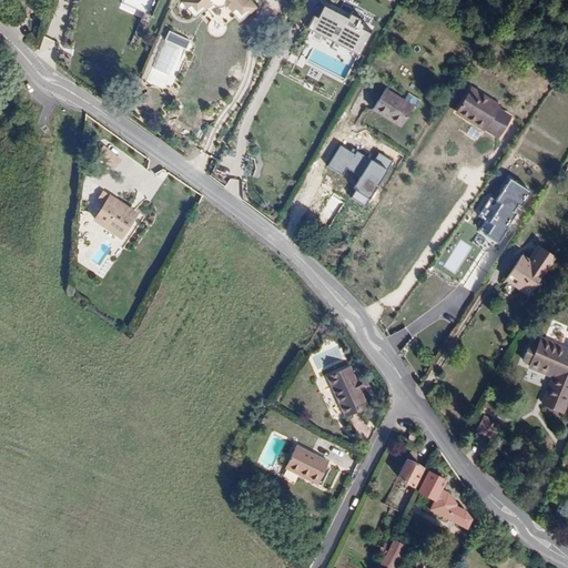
[(133,0),(131,7),(145,13),(141,23),(151,28),(154,22),(156,23),(166,0),(133,0)]
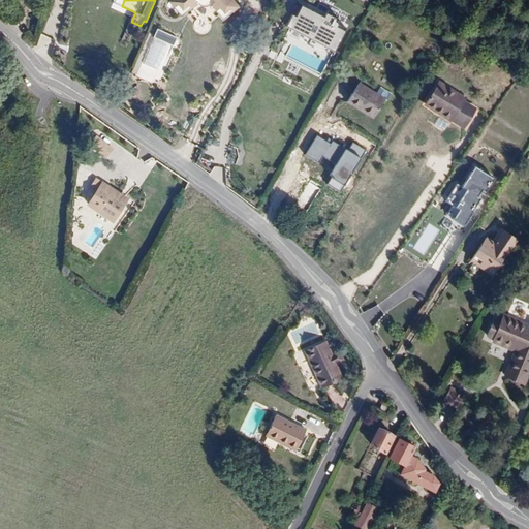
[(167,0),(181,14),(186,10),(196,1),(209,2),(217,12),(222,18),(237,4),(232,0),(167,0)]
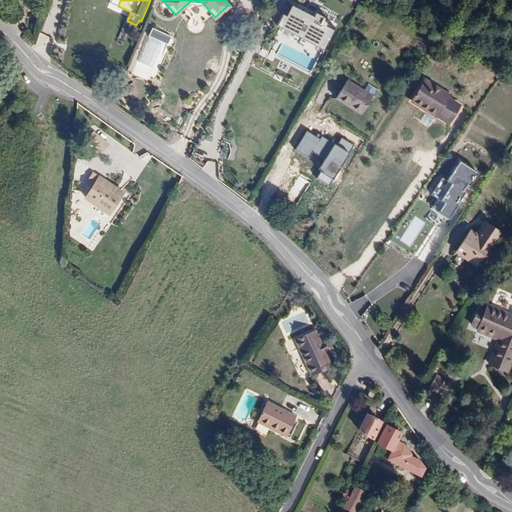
[(315,44),(328,19),(315,12),(313,15),(294,6),(283,27),(315,44)]
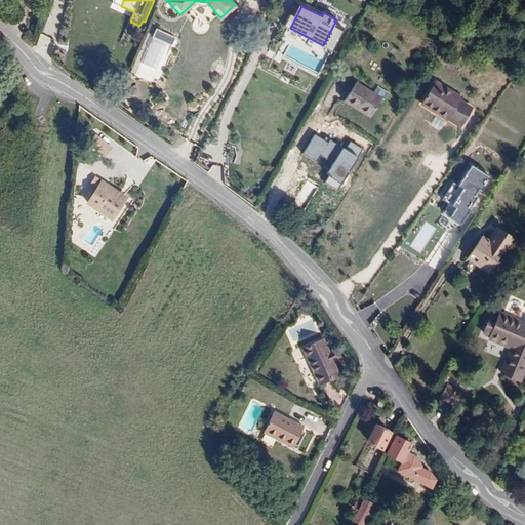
[(71,45),(76,31),(70,28),(64,42),(71,45)]
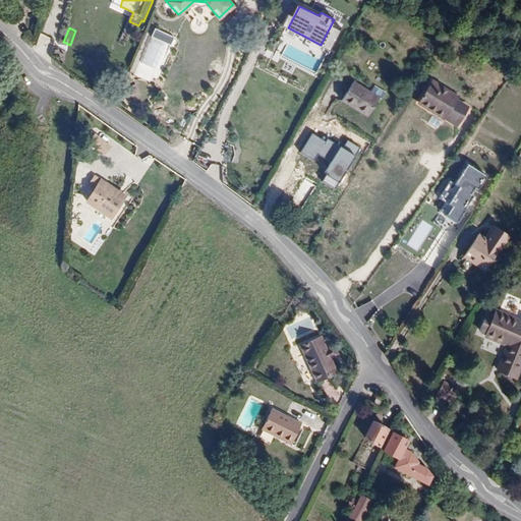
[(176,39),(157,29),(153,36),(173,46),(176,39)]
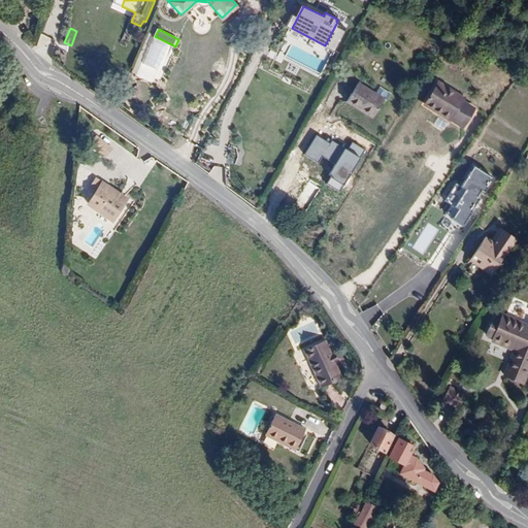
[(473,109),(461,101),(463,98),(438,83),(424,105),(449,121),(450,120),(462,128),(473,109)]
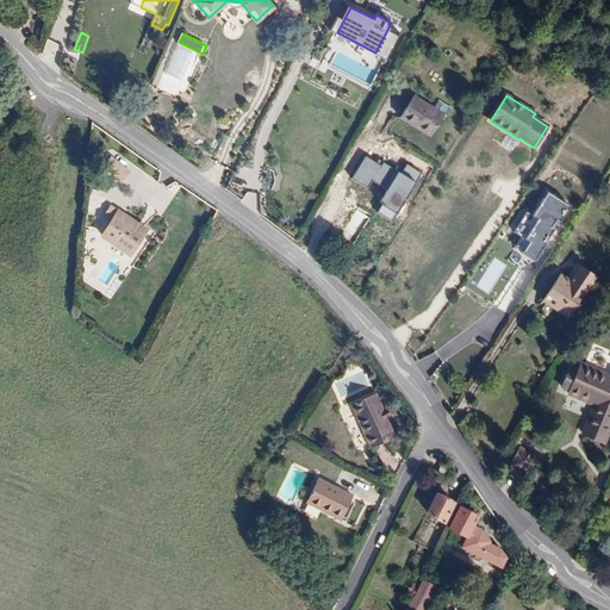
[(433,134),(444,114),(447,117),(452,110),(439,101),(434,109),(414,97),(400,117),(423,131),(425,128),(433,134)]
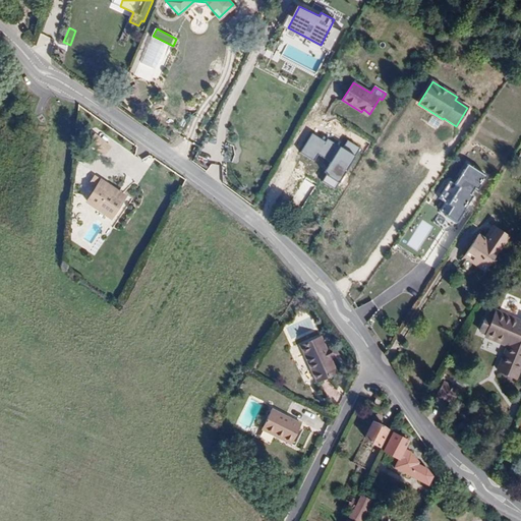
[(438,128),(443,120),(435,115),(429,123),(438,128)]
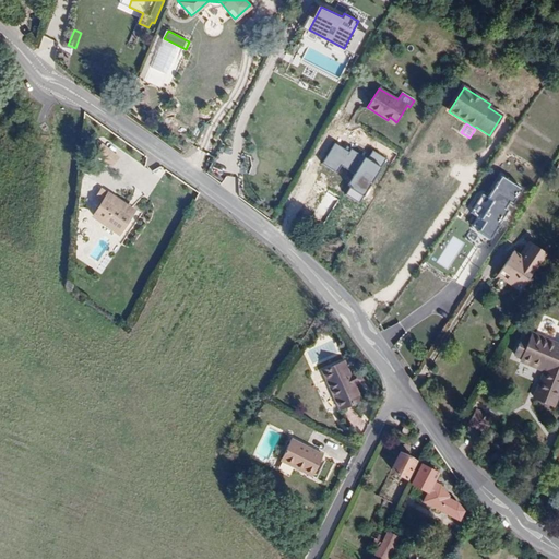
[(477,227),(495,237),(525,189),(507,176),(494,198),(485,193),(473,211),(479,216),(477,227)]
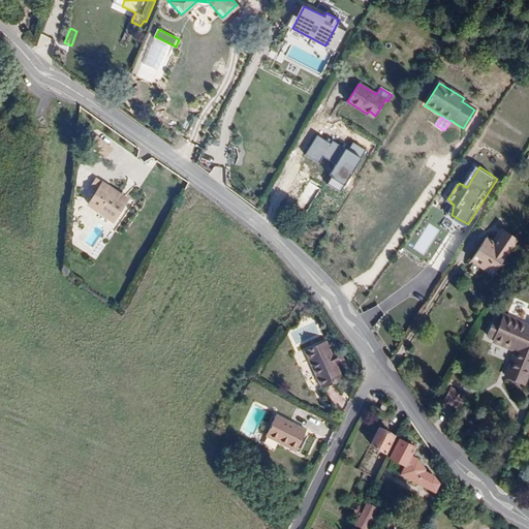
[(96,179),(91,186),(98,191),(102,194),(107,187),(96,179)]
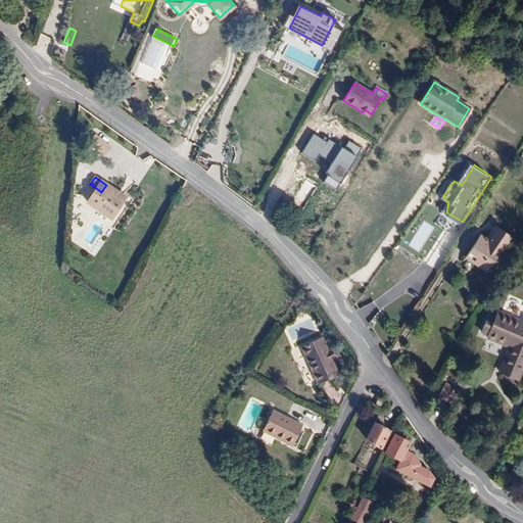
[(89,184),(80,178),(74,201),(81,206),(92,189),(88,186),(89,184)]
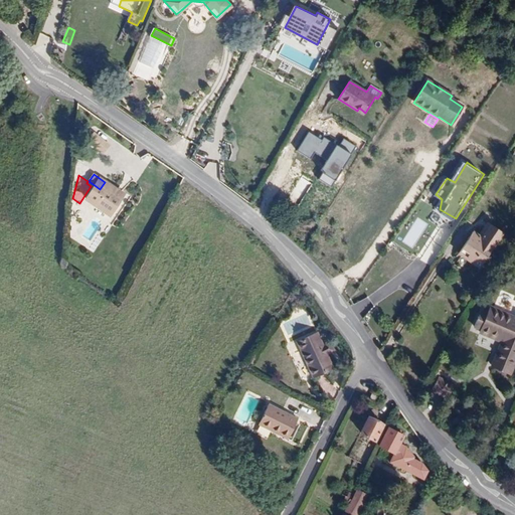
[(100,189),(96,186),(87,198),(110,215),(121,200),(113,195),(117,190),(105,182),(100,189)]
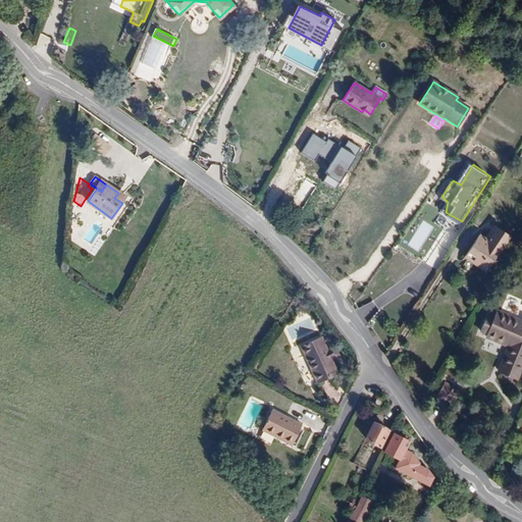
[(114,198),(122,203),(125,198),(118,193),(114,198)]
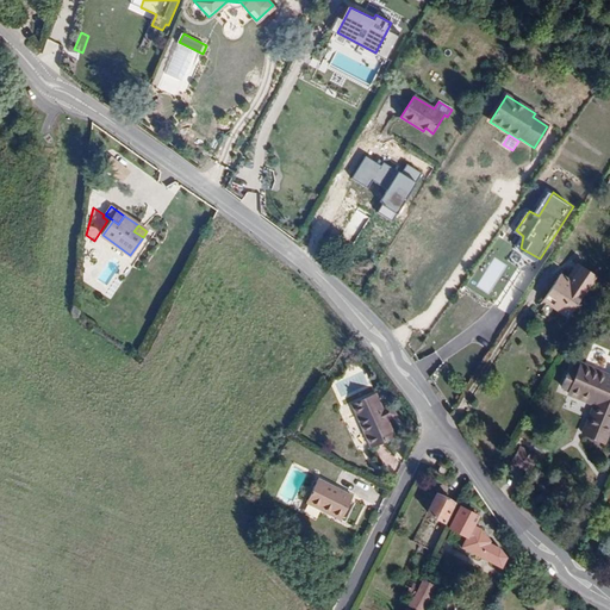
[(586,266),(574,285),(584,291),(597,272),(586,266)]
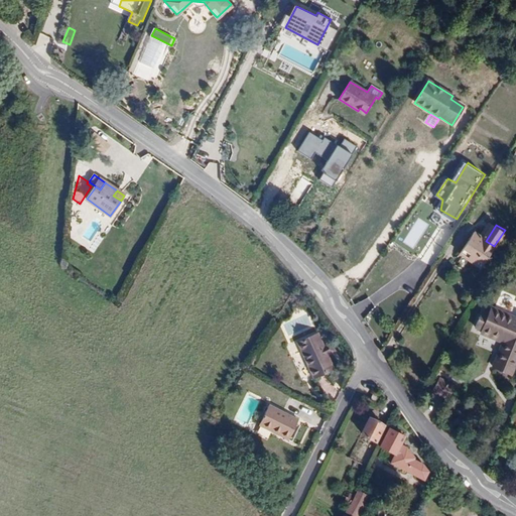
[(480,268),(494,246),(486,241),(473,232),(468,239),(471,242),(462,255),(480,268)]
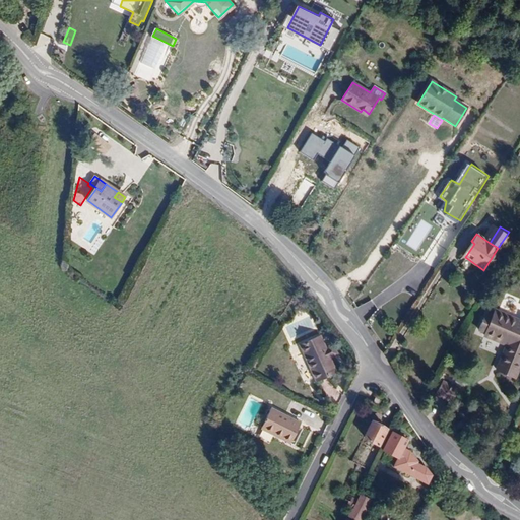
[(465,257),(474,244),(471,241),(462,255),(465,257)]
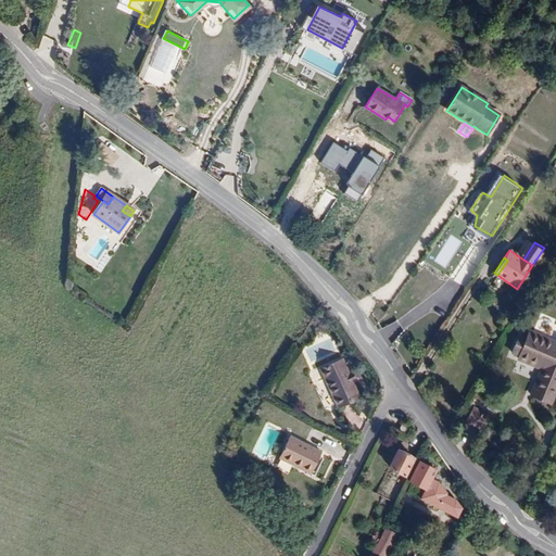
[(550,404),(555,388),(555,342),(531,332),(526,345),(523,344),(517,358),(541,369),(529,394),(550,404)]
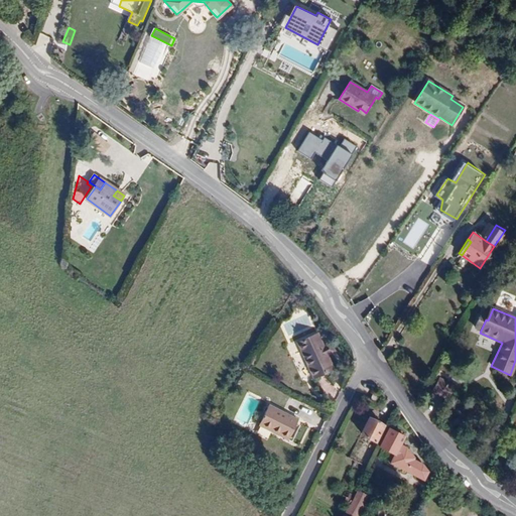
[(334,368),(328,354),(324,347),(317,334),(297,343),(313,378),(334,368)]
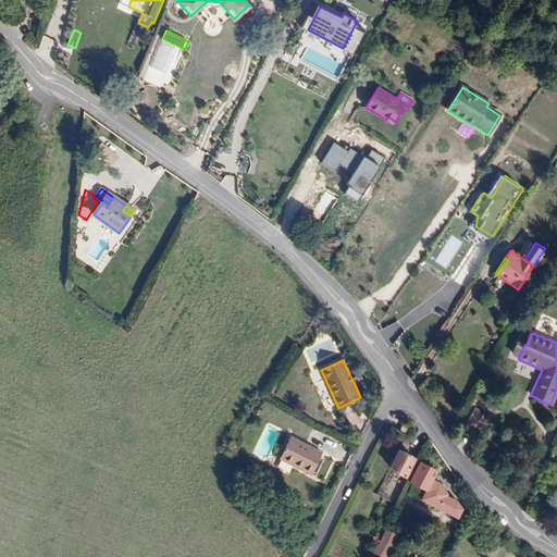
[(361,379),(355,372),(349,374),(354,382),(361,379)]
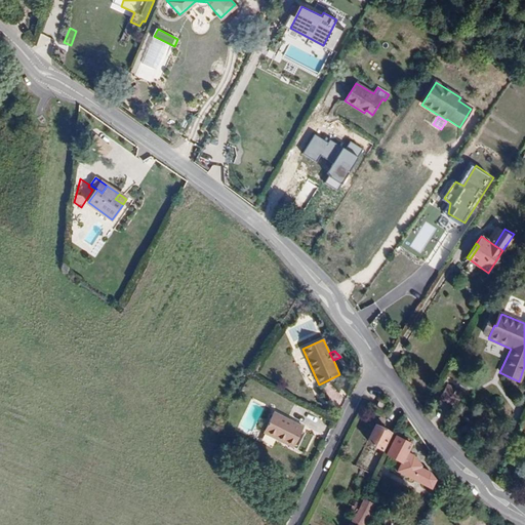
[(344,404),(335,382),(323,387),(331,409),(344,404)]
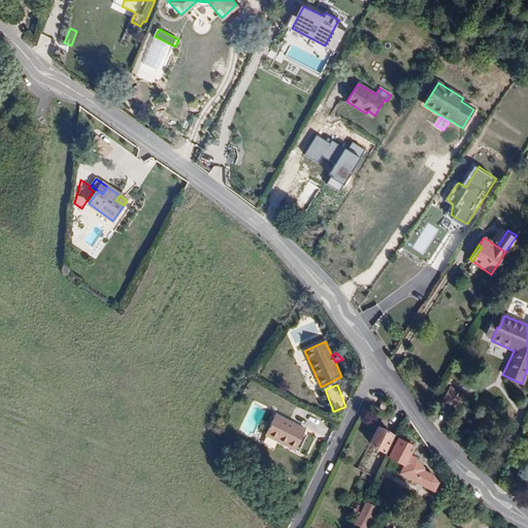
[(457,408),(465,395),(449,386),(441,399),(457,408)]
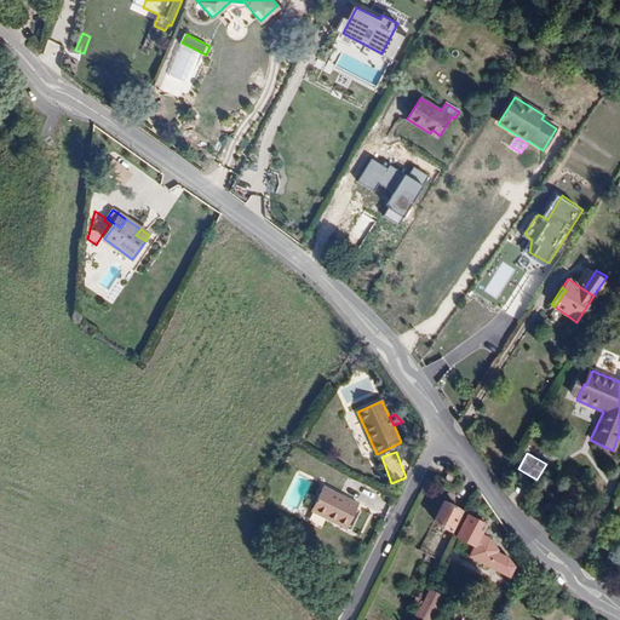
[(448,480),(452,474),(445,470),(441,476),(448,480)]
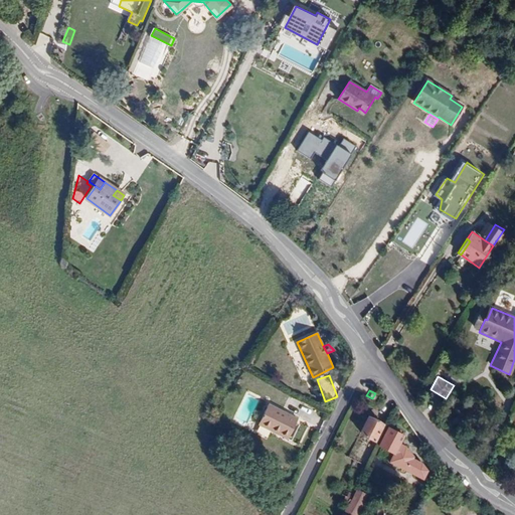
[(288,439),(298,419),(269,404),(259,423),(288,439)]
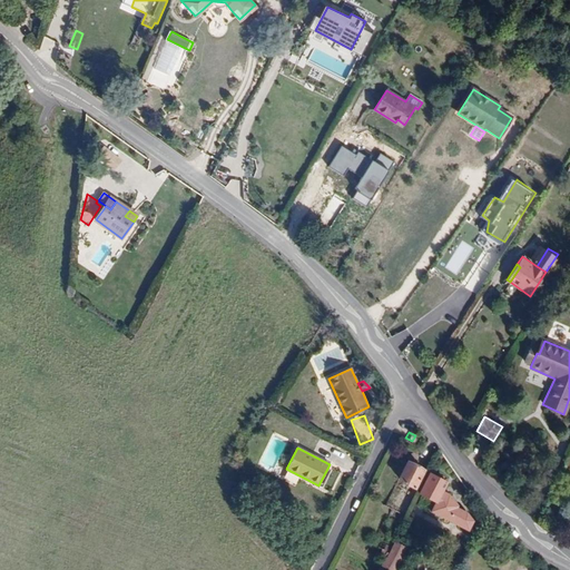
[(414,488),(424,470),(408,461),(399,478),(402,480),(403,481),(414,488)]
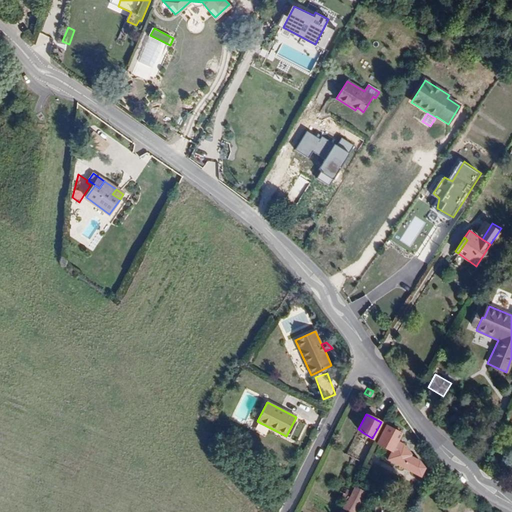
[(411,453),(403,444),(398,441),(402,433),(386,424),(376,443),(391,450),(388,458),(404,467),(410,455),(411,453)]
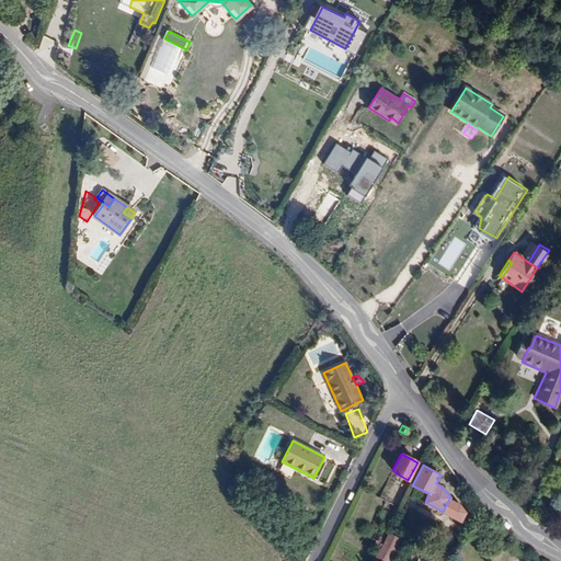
[(467,512),(460,504),(449,499),(443,512),(462,522),(467,512)]
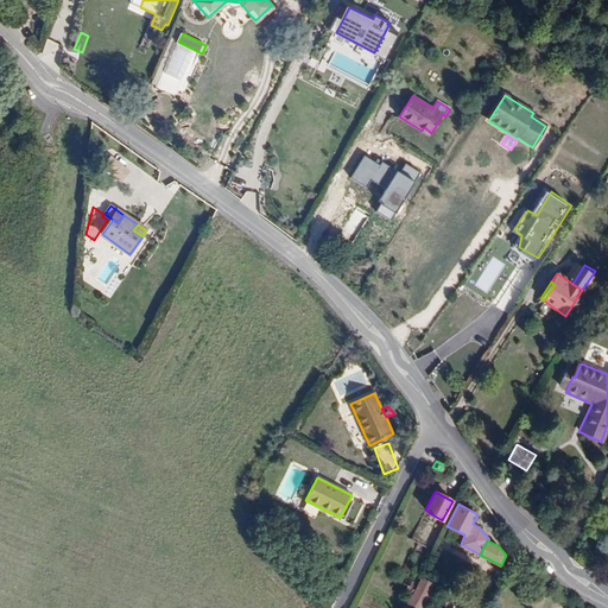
[(410,593),(415,582),(407,578),(401,588),(410,593)]
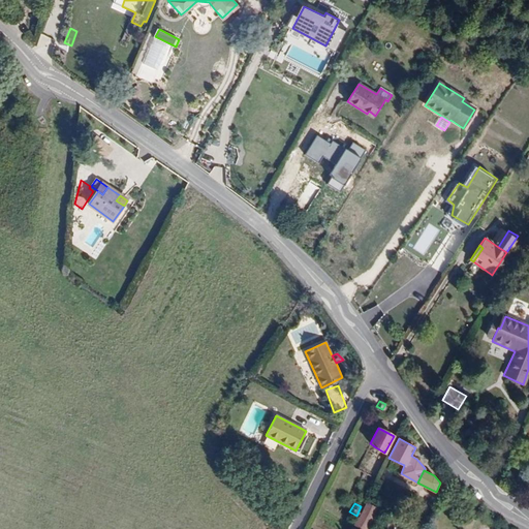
[(369,526),(374,516),(373,515),(376,508),(367,503),(360,518),(359,517),(354,524),(364,528),(365,528),(368,525),(369,526)]
